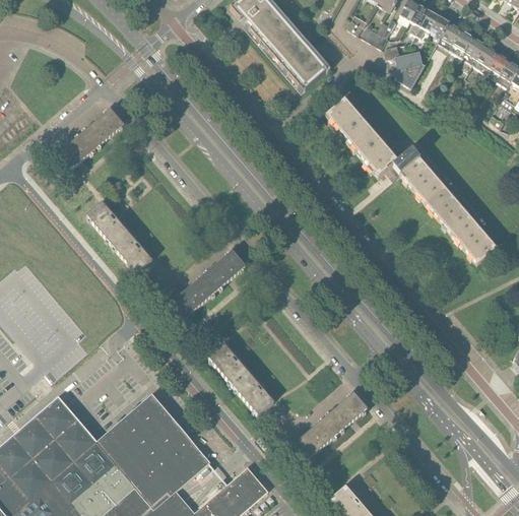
[(330,68),(310,47),(270,0),(239,0),(231,7),(241,19),(244,16),(249,21),(244,25),(302,92),(306,89),(330,68)]
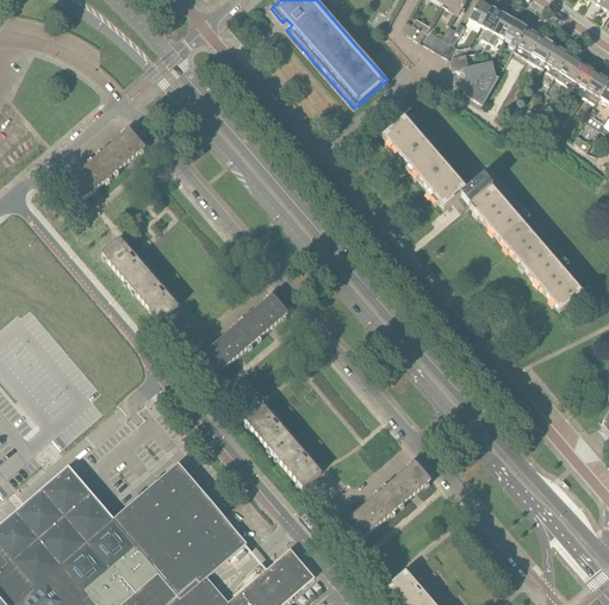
[(448,10),(458,16),(466,0),(447,0),(443,6),(449,8),(448,10)]
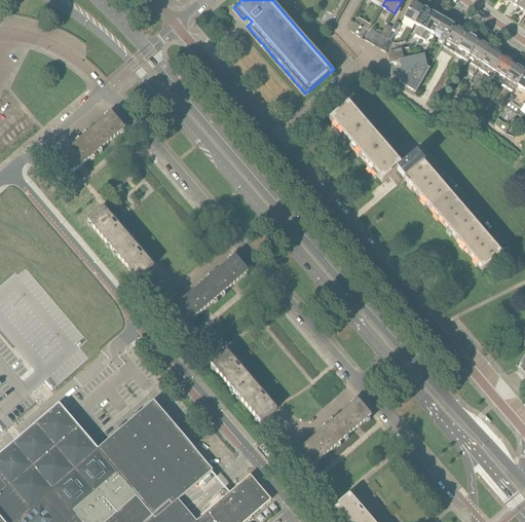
[(405,14),(416,21),(425,5),(416,0),(413,0),(405,14)]
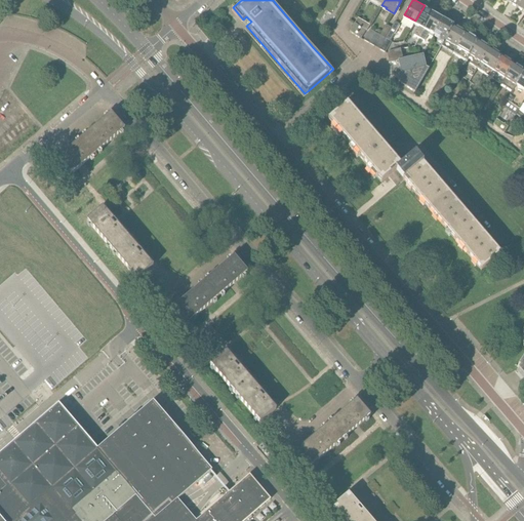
[(415,32),(419,35),(434,11),(425,5),(415,21),(419,24),(415,32)]
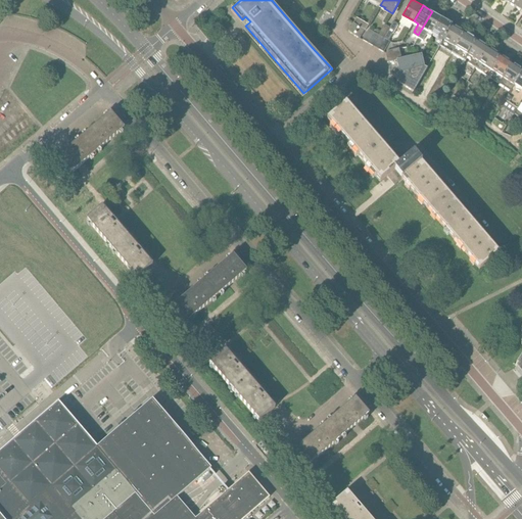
[(430,36),(433,32),(441,16),(432,11),(418,35),(424,38),(426,34),(430,36)]
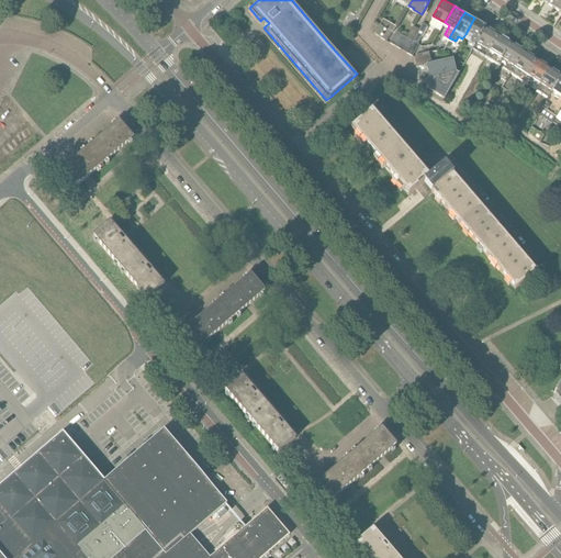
[(389,26),(394,30),(397,23),(384,17),(381,22),(389,26)]
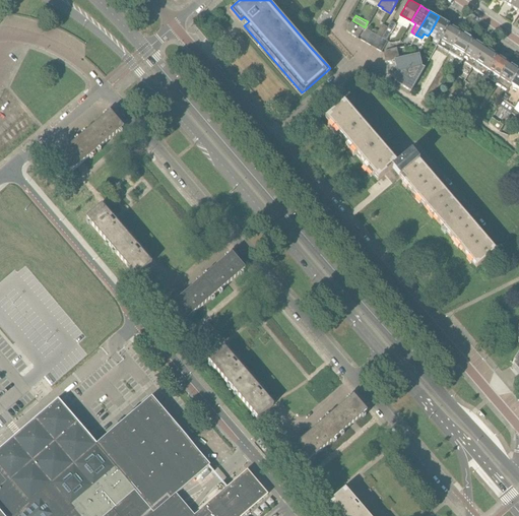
[(434,38),(439,41),(451,23),(439,16),(431,31),(436,35),(434,38)]
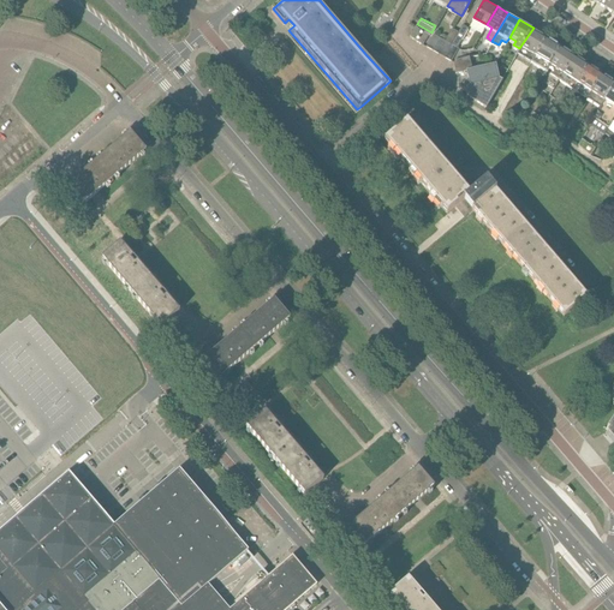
[(459,29),(452,41),(453,42),(459,45),(470,24),(464,21),(459,29)]
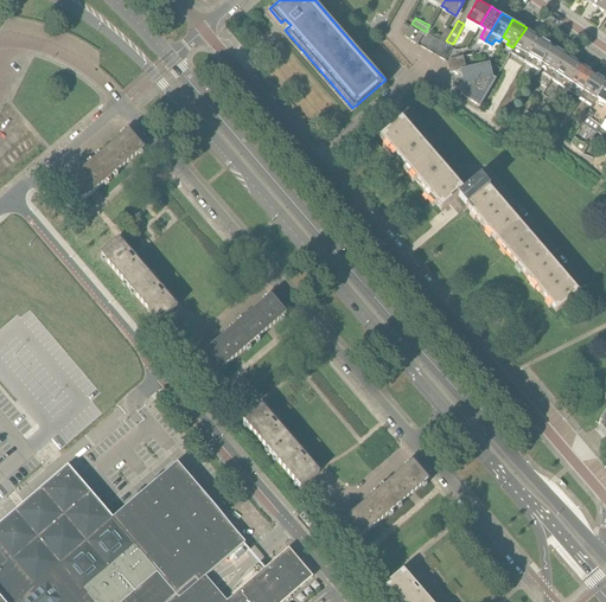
[(408,29),(418,33),(420,29),(412,24),(408,29)]
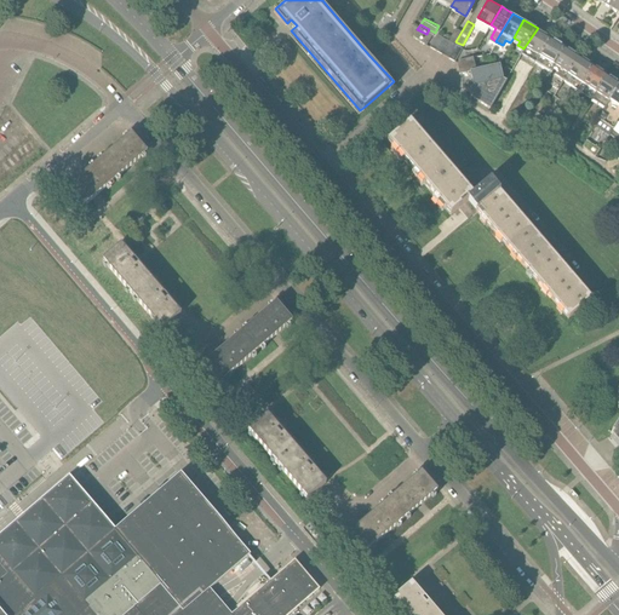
[(457,26),(450,38),(451,39),(456,41),(463,29),(457,26)]
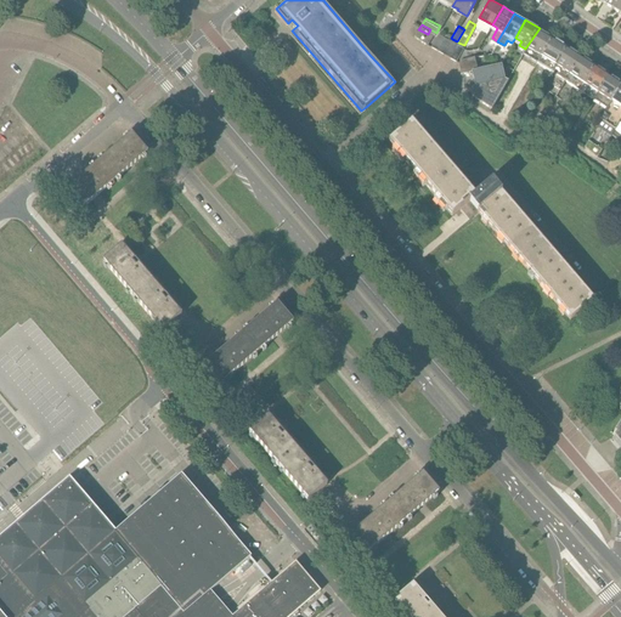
[(524,51),(538,60),(553,37),(540,28),(525,49),(524,51)]
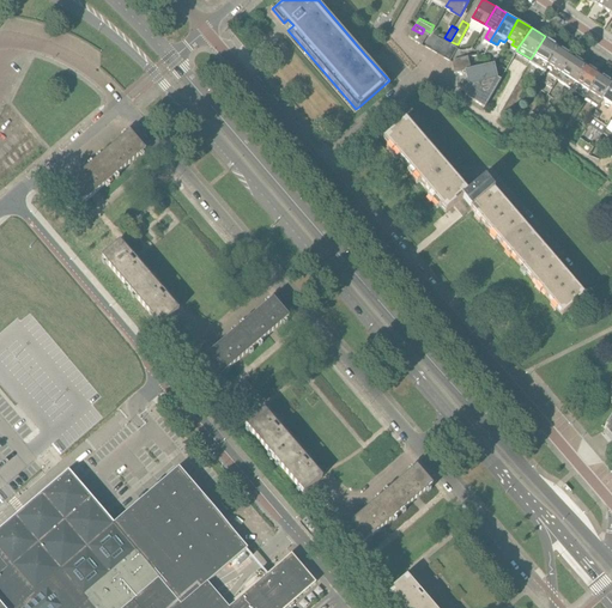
[(418,38),(422,34),(412,29),(410,34),(418,38)]
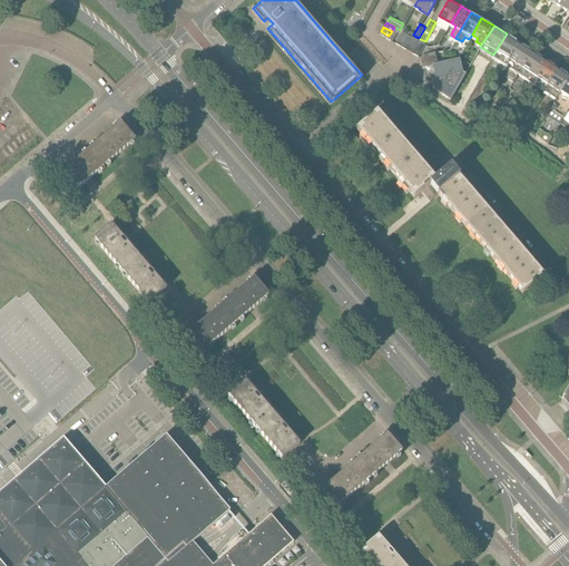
[(392,31),(389,36),(394,39),(400,30),(394,27),(392,31)]
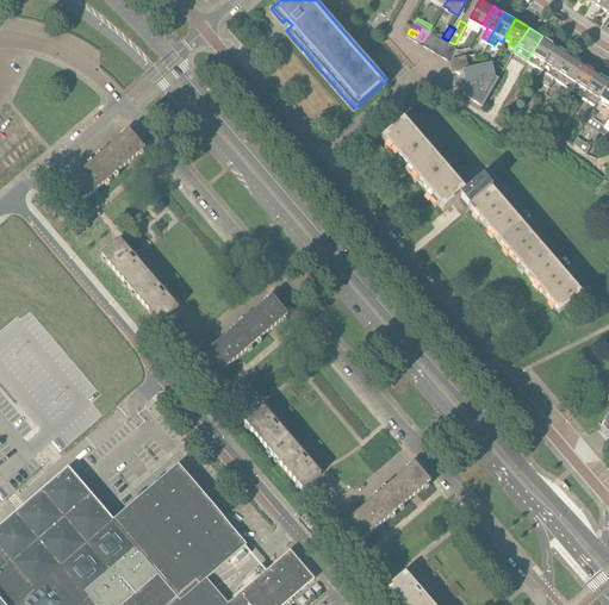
[(437,35),(432,31),(424,43),(430,47),(437,35)]
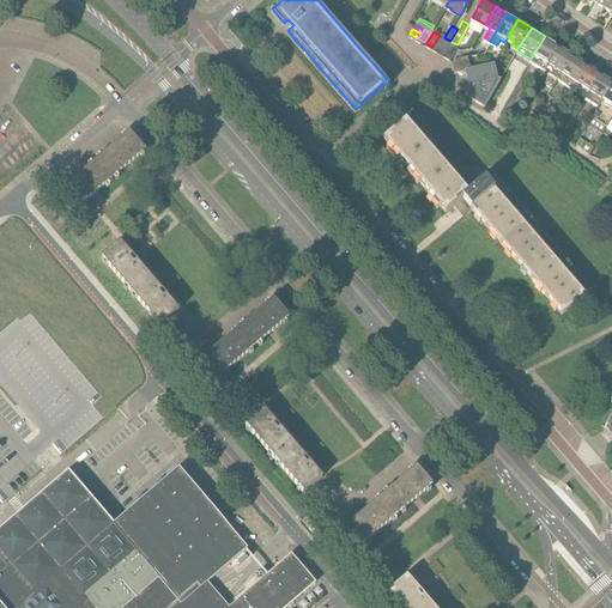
[(440,35),(432,47),(438,50),(446,38),(444,37),(440,35)]
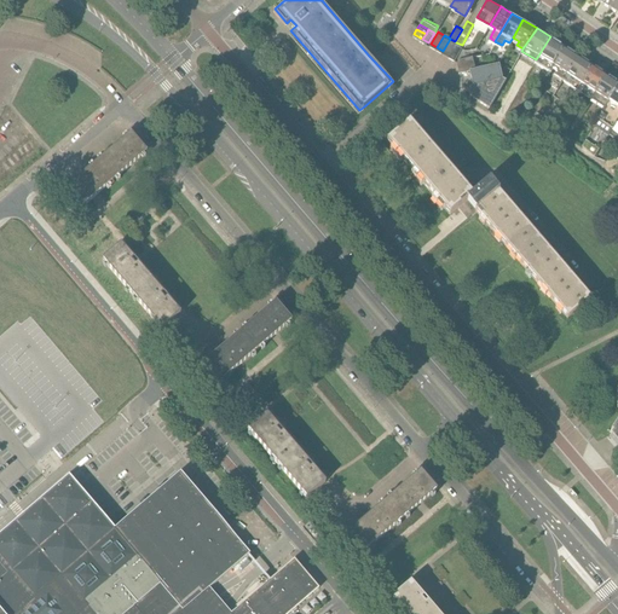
[(536,59),(550,69),(565,45),(550,36),(536,59)]
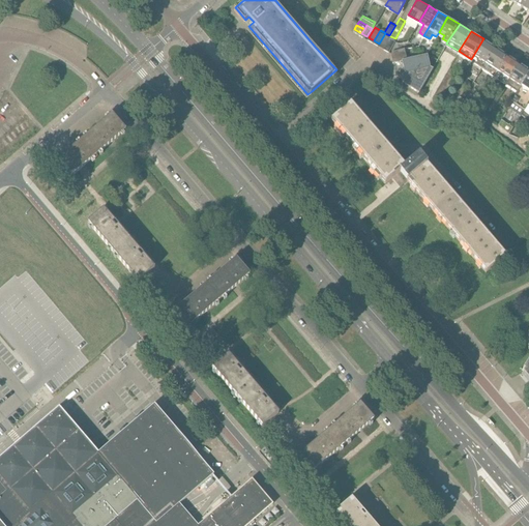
[(385,33),(379,44),(384,47),(390,36),(389,35),(385,33)]
